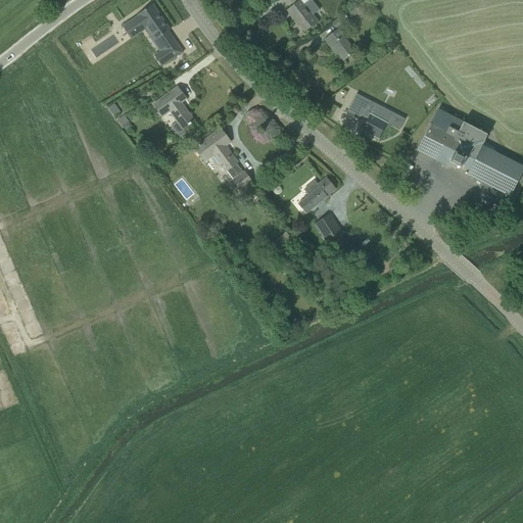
[(318,21),(313,14),(319,10),(311,0),(304,4),(301,0),(300,0),(287,11),(296,24),(297,22),(304,32),(318,21)]
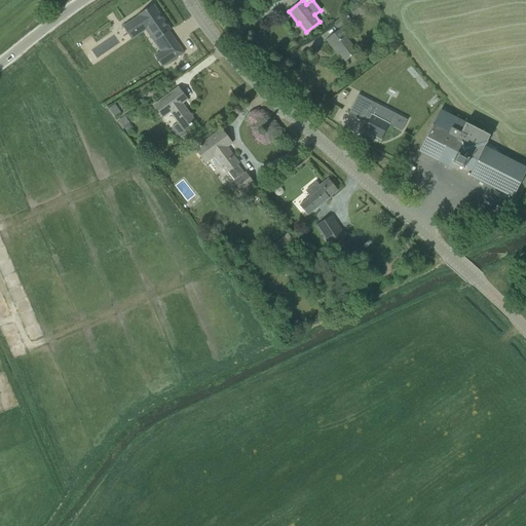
[(139,15),(128,24),(136,33),(146,26),(153,37),(156,35),(158,38),(163,35),(158,39),(166,50),(158,57),(164,66),(184,52),(177,43),(168,32),(170,30),(168,29),(170,29),(167,27),(153,5),(139,15)]
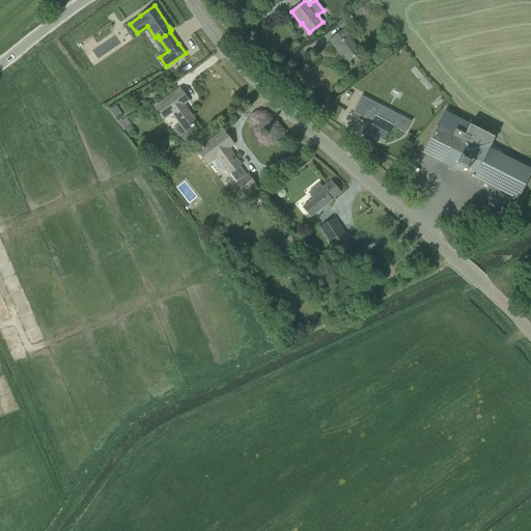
[(336,25),(341,30),(354,21),(348,15),(336,25)]
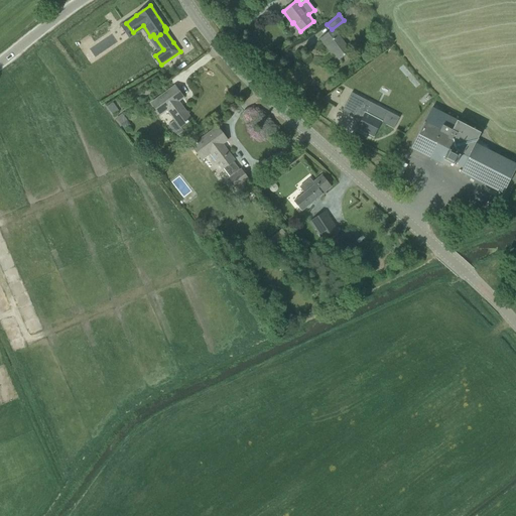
[(320,39),(329,50),(331,49),(339,59),(351,50),(334,29),(320,39)]
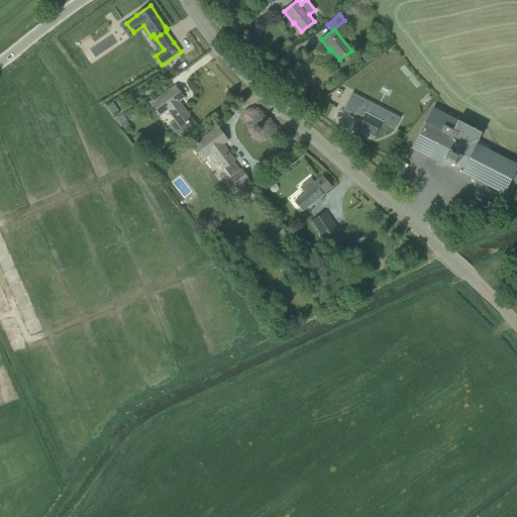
[(169,125),(177,136),(183,132),(181,127),(191,119),(178,102),(184,98),(175,87),(151,104),(160,115),(168,110),(175,120),(169,125)]
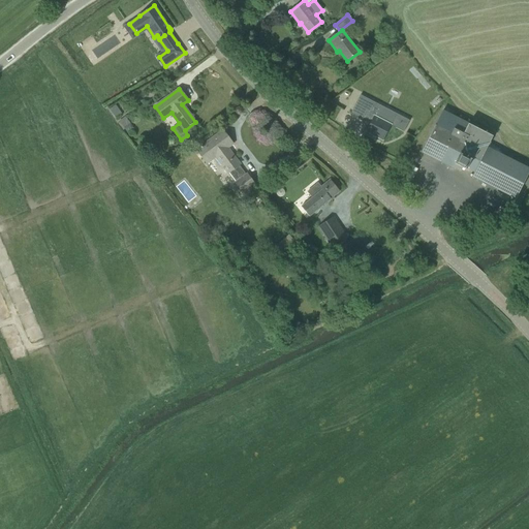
[(360,95),(350,114),(352,116),(353,114),(360,117),(365,107),(371,111),(368,117),(372,119),(366,132),(382,141),(396,116),(376,105),(377,104),(360,95)]
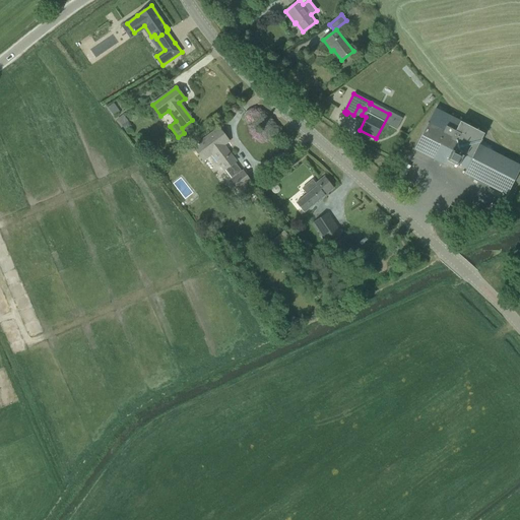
[(107,108),(114,118),(120,113),(113,104),(107,108)]
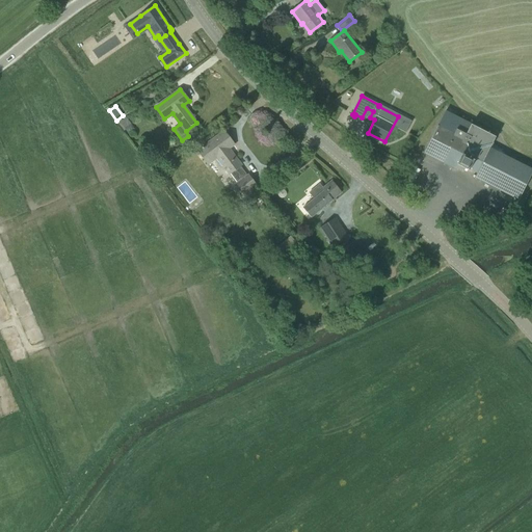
[(531,169),(490,149),(496,137),(448,113),(443,123),(437,121),(422,151),(456,168),(457,165),(469,171),(469,170),(476,174),(474,178),(519,201),(531,173),(531,169)]
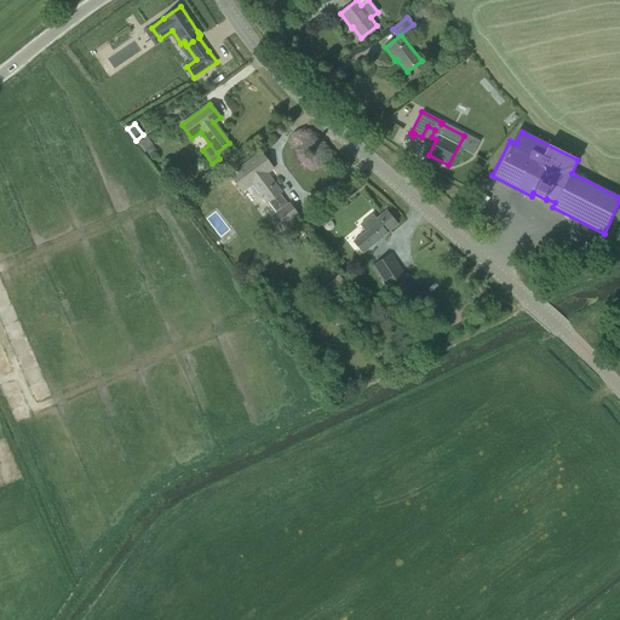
[(153,145),(145,151),(149,156),(156,151),(153,145)]
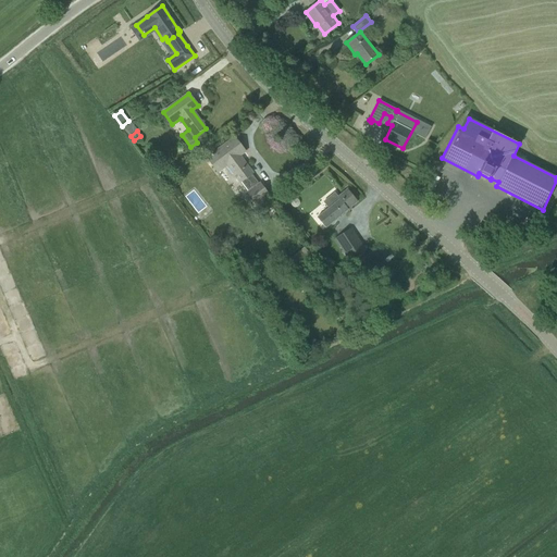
[(207,159),(218,173),(225,166),(238,184),(239,183),(247,193),(258,208),(264,203),(261,199),(268,195),(260,184),(259,184),(251,174),(252,173),(239,156),(245,151),(234,138),(207,159)]
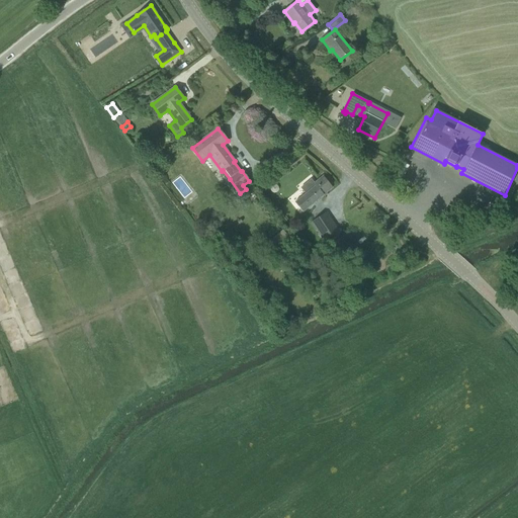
[(295,204),(303,212),(332,187),(323,176),(314,184),(310,180),(300,188),(306,195),(295,204)]
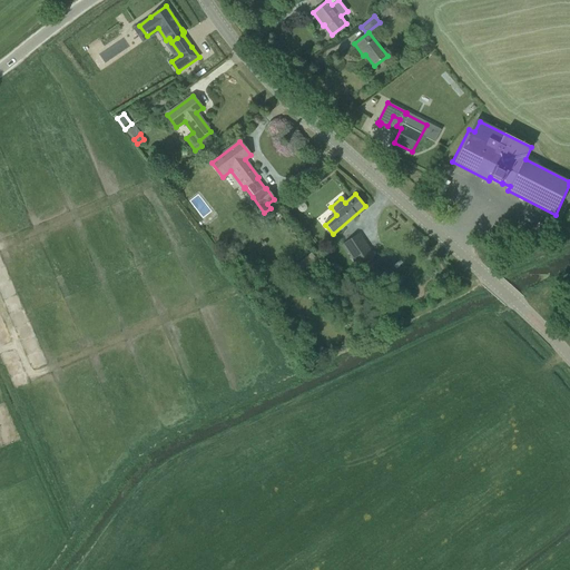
[(343,245),(349,254),(350,253),(357,265),(359,264),(360,265),(371,257),(370,255),(372,253),(366,244),(355,252),(347,241),(343,244),(344,245),(343,245)]
